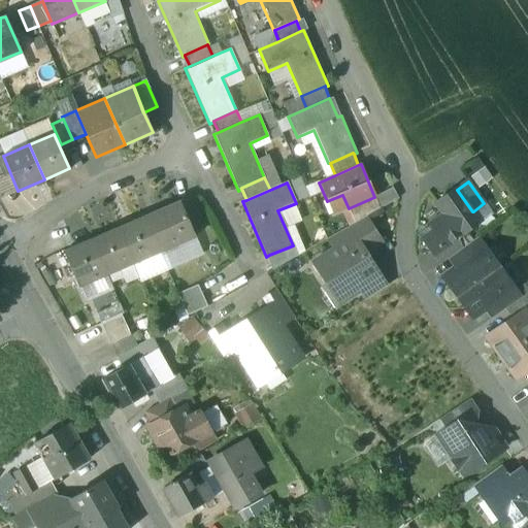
[(457,190),(437,203),(446,215),(431,225),(435,231),(423,239),(433,254),(454,239),(480,221),(473,211),(472,211),(457,190)]
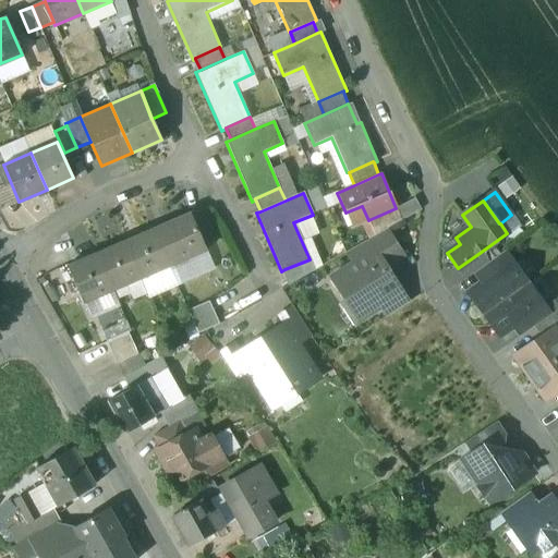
[(396,208),(368,220),(375,235),(386,230),(401,220),(396,208)]
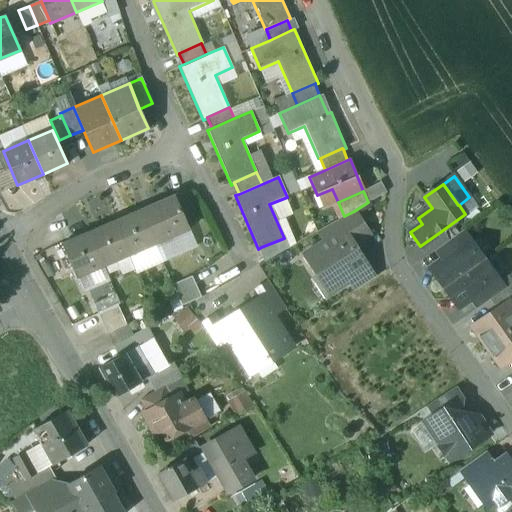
[(176,198),(140,212),(154,244),(189,230),(176,198)]
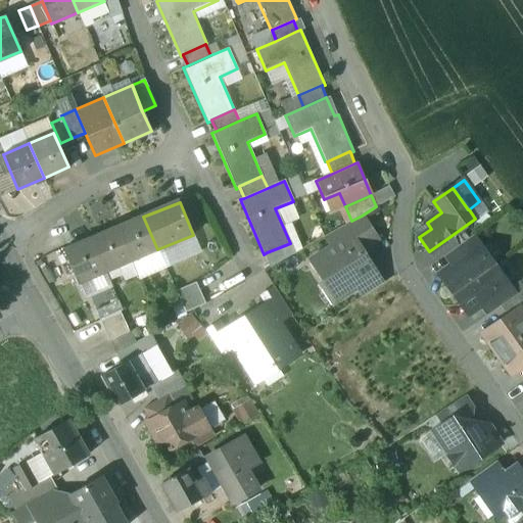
[(351,221),(330,234),(337,245),(352,236),(360,246),(376,236),(362,216),(351,221)]
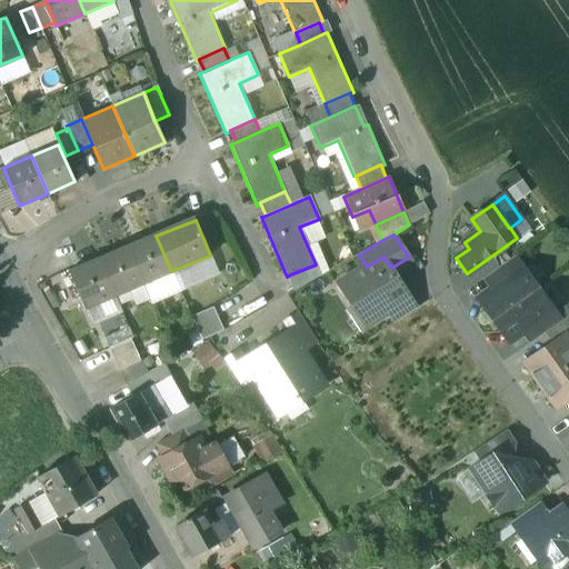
[(156,236),(127,247),(145,286),(172,275),(171,271),(156,236)]
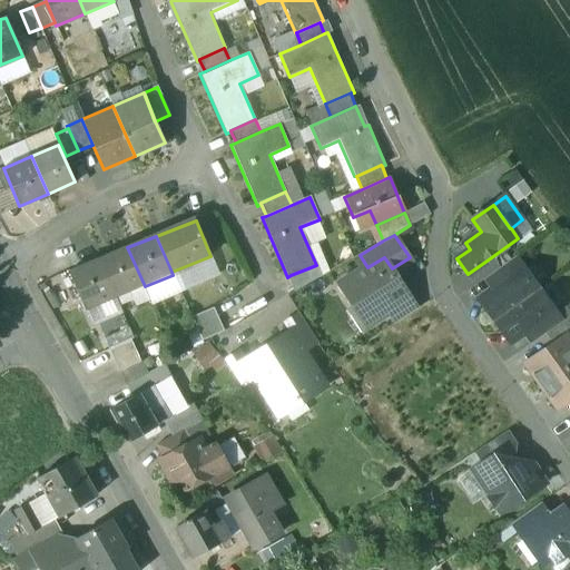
[(127,247),(98,261),(115,298),(145,286),(127,247)]
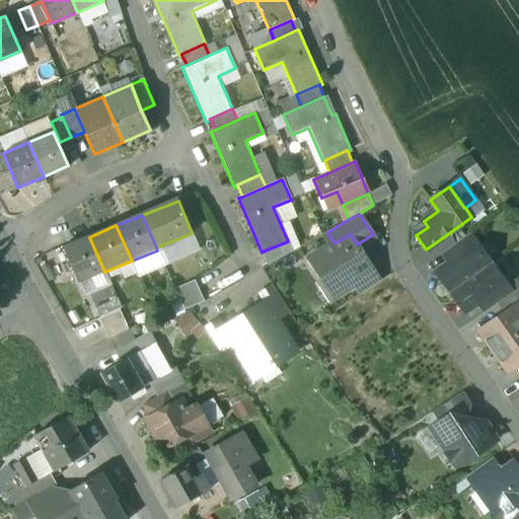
[(335,243),(308,261),(332,298),(354,285),(374,272),(357,244),(350,234),(335,243)]
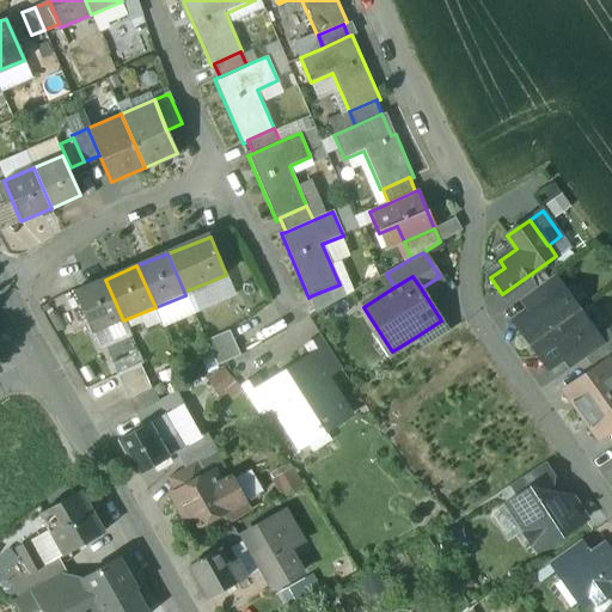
[(534,289),(522,299),(531,311),(562,289),(554,276),(534,289)]
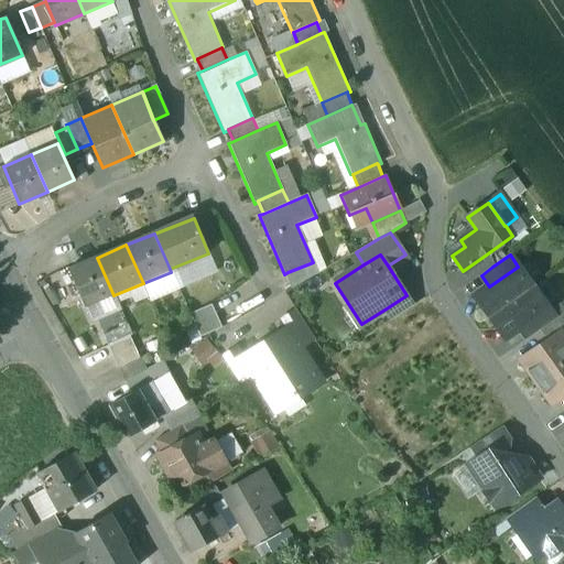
[(485,256),(463,271),(472,282),(481,275),(492,267),(485,256)]
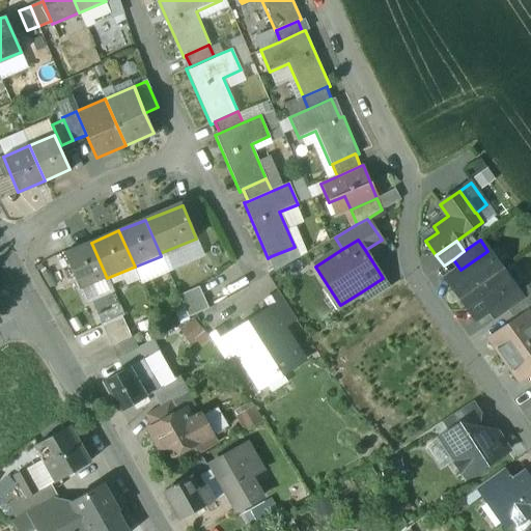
[(91,243),(65,253),(80,288),(107,278),(91,243)]
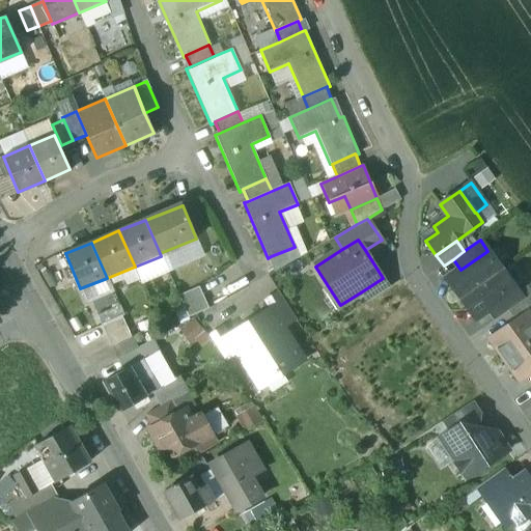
[(295,247),(271,256),(277,271),(300,257),(295,247)]
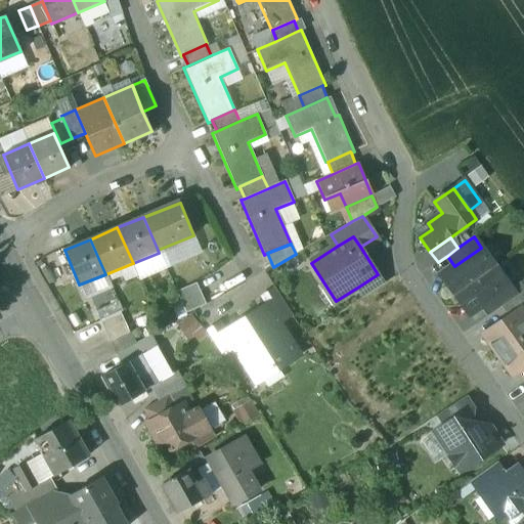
[(454,266),(446,271),(444,280),(455,295),(494,267),(481,248),(454,266)]
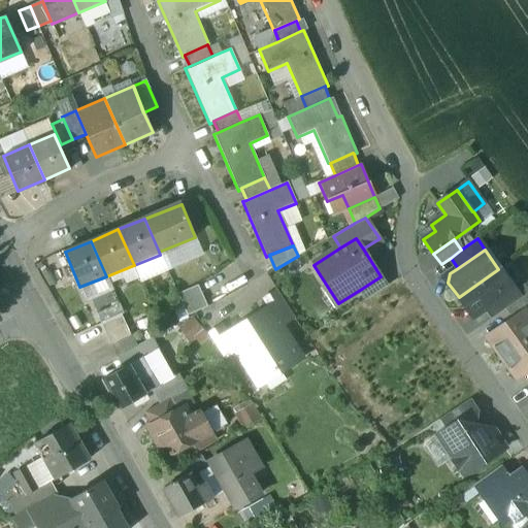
[(498,269),(459,297),(469,312),(477,315),(486,308),(513,288),(498,269)]
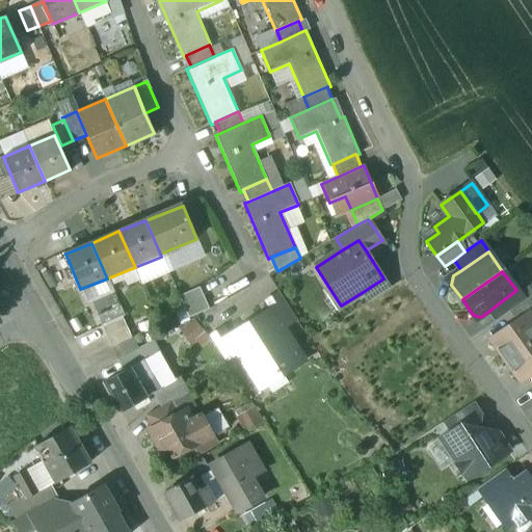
[(383,278),(363,292),(369,302),(390,289),(383,278)]
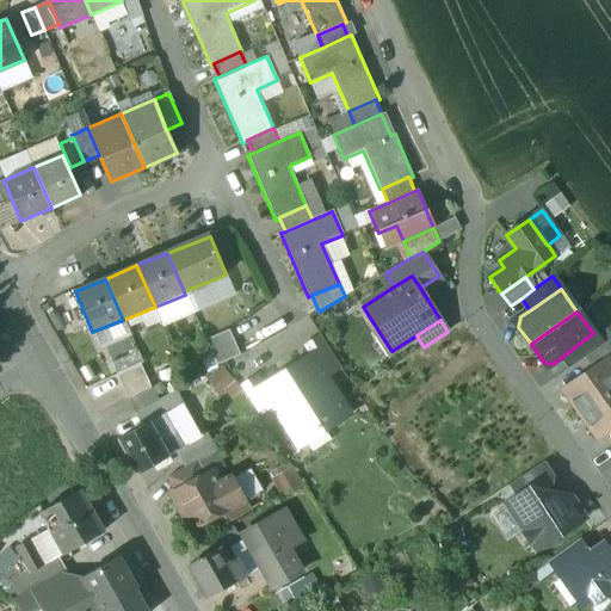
[(229,331),(205,341),(210,352),(235,343),(229,331)]
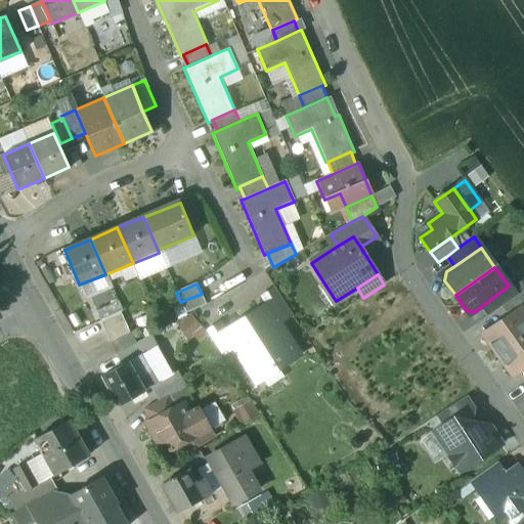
[(509,286),(482,306),(489,316),(501,308),(516,297),(509,286)]
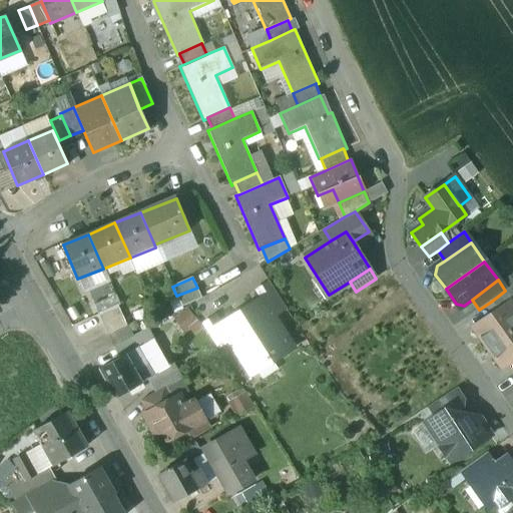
[(93,303),(116,294),(111,283),(89,292),(93,303)]
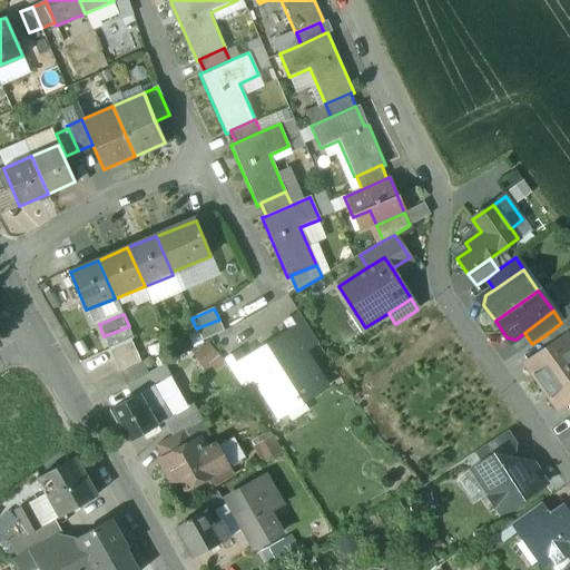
[(317,343),(300,315),(284,325),(290,334),(291,334),(303,352),(317,343)]
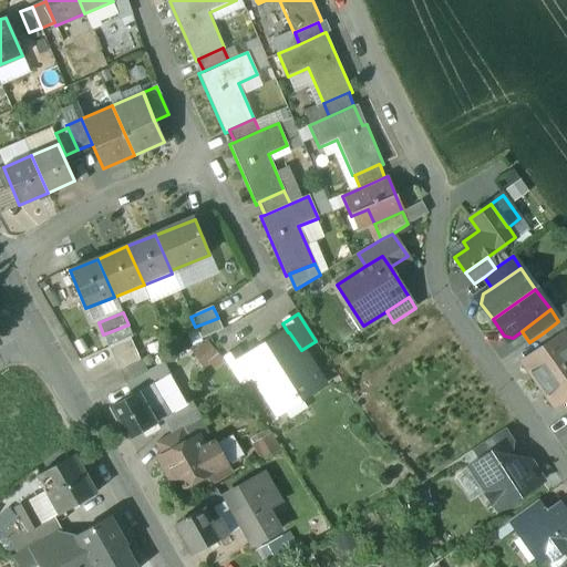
[(566,315),(558,321),(543,333),(550,343),(563,334),(564,336),(566,332),(566,315)]
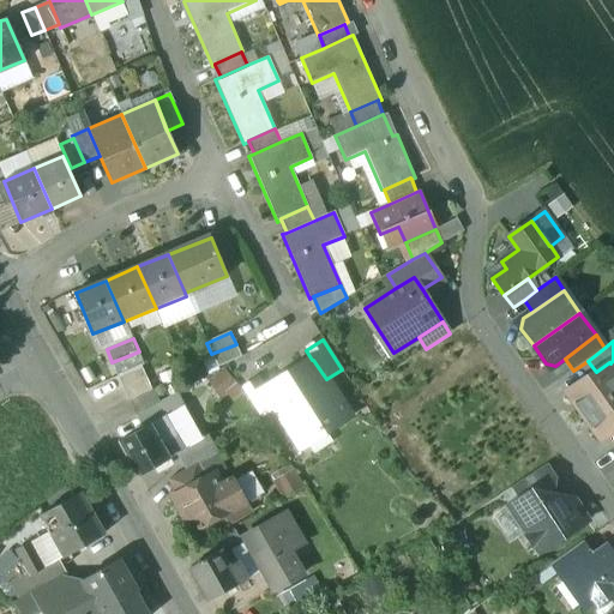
[(236,344),(211,354),(217,367),(241,357),(236,344)]
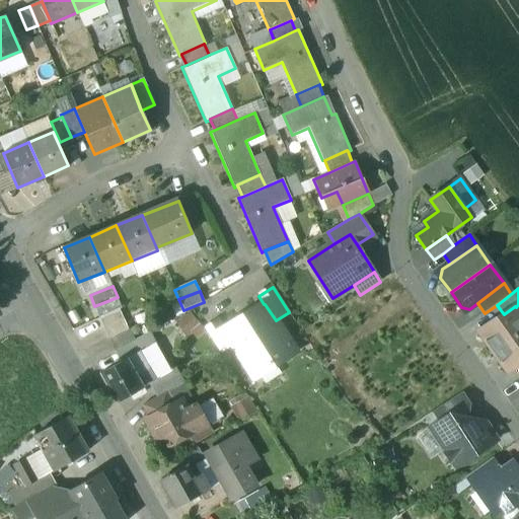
[(116,300),(95,309),(99,318),(119,310),(120,309),(116,300)]
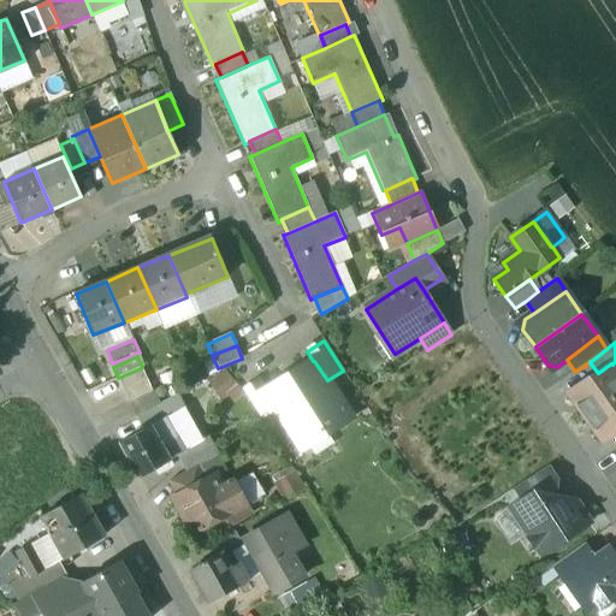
[(266,391),(265,391),(276,408),(289,430),(295,426),(304,439),(320,430),(321,432),(325,430),(329,431),(350,418),(327,380),(314,361),(313,361),(266,391)]
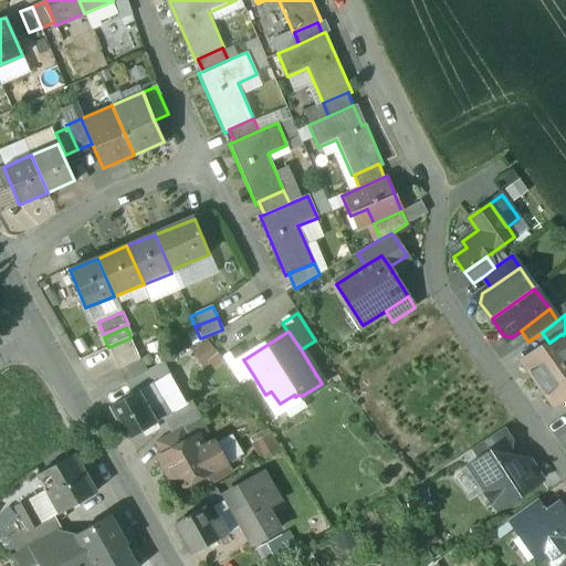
[(549,343),(522,363),(537,384),(565,363),(565,339),(563,335),(562,334),(549,343)]
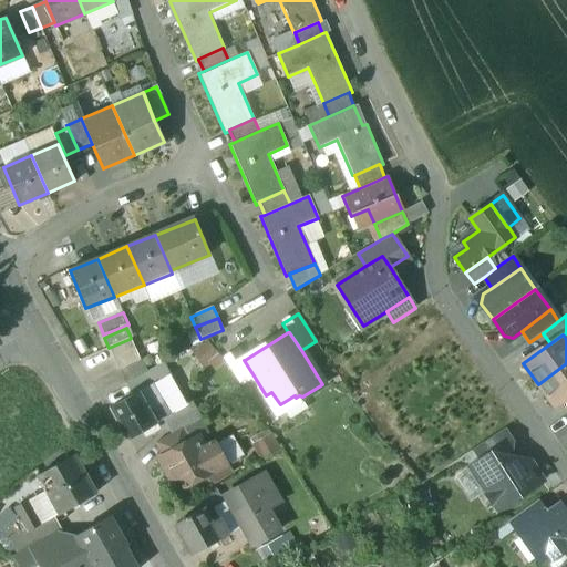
[(130,339),(109,348),(113,360),(134,350),(130,339)]
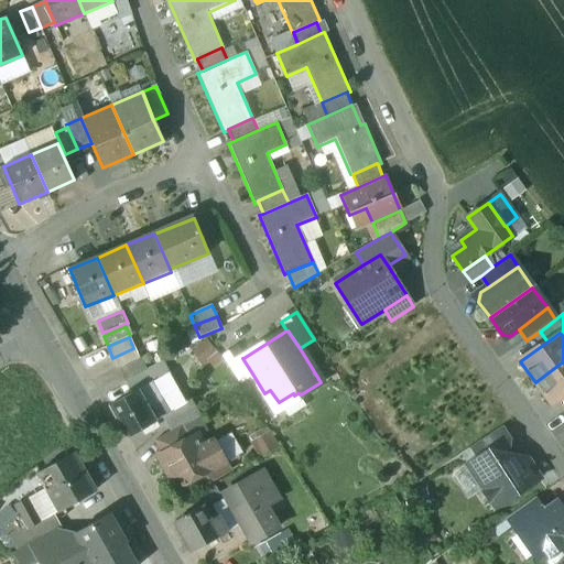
[(133,348),(112,358),(118,368),(139,360),(133,348)]
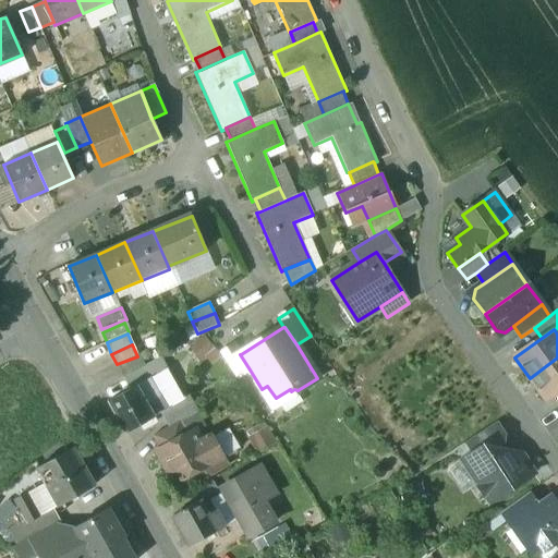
[(235,344),(220,354),(235,378),(250,370),(240,354),(241,354),(235,344)]
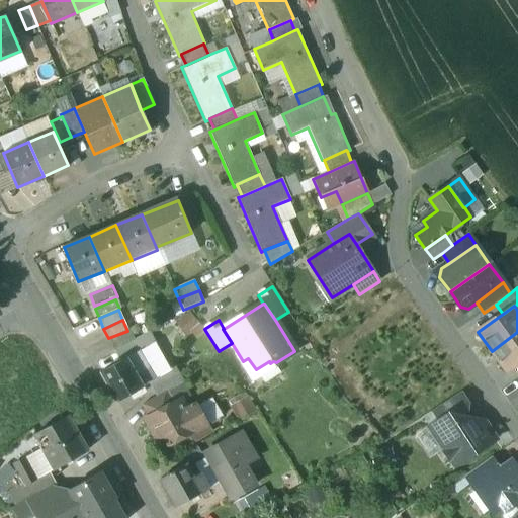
[(127,331),(109,339),(114,351),(135,340),(131,330),(127,331)]
